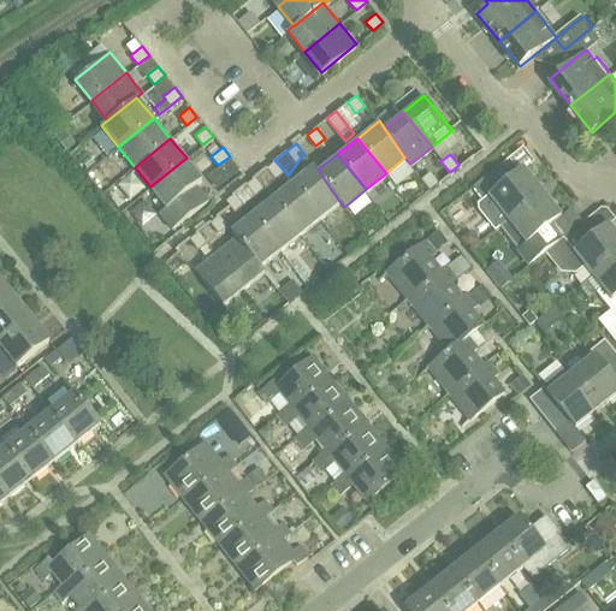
[(203,178),(187,158),(150,187),(166,205),(159,211),(173,227),(208,199),(196,183),(203,178)]
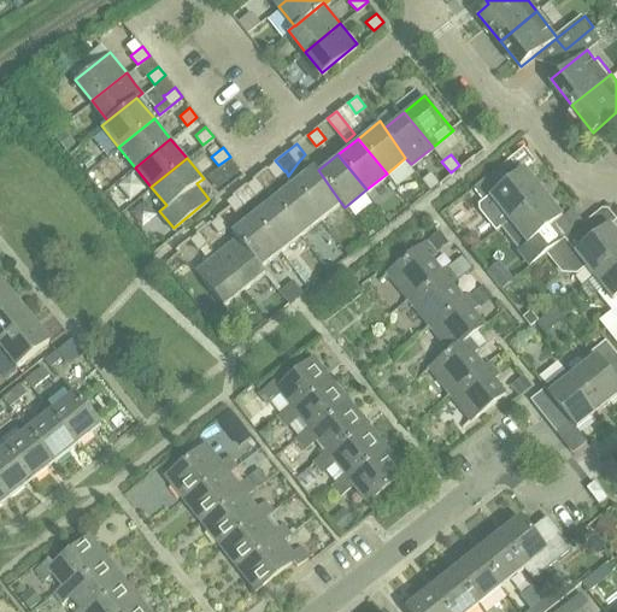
[(509,219),(544,190),(524,168),(518,172),(507,158),(499,164),(472,184),(483,199),(480,202),(481,207),(493,223),(492,223),(497,228),(509,218),(509,219)]
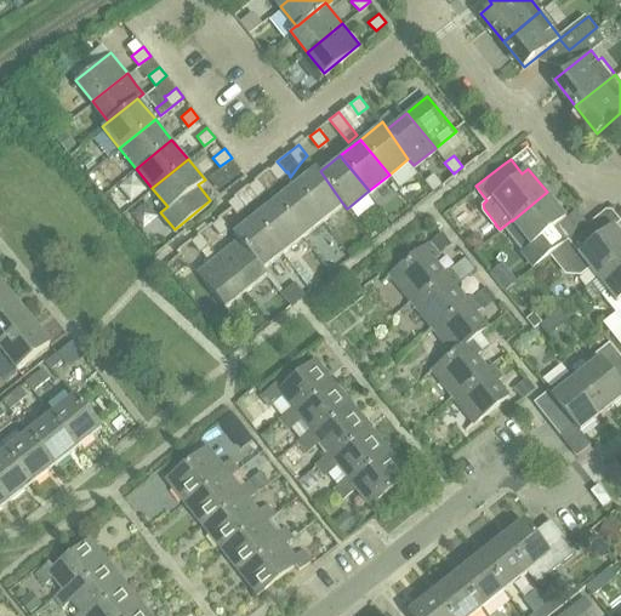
[(286,172),(277,161),(268,167),(277,180),(286,172)]
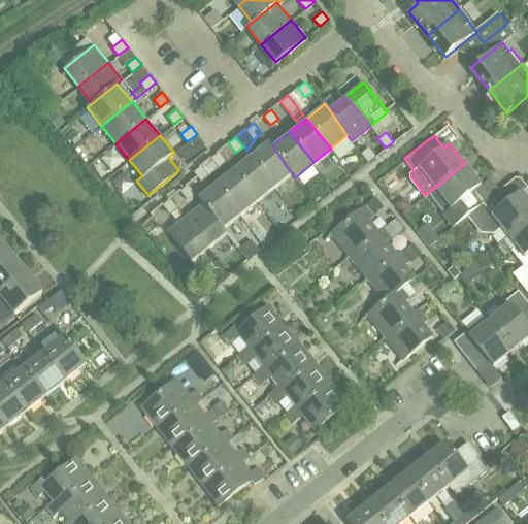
[(269,140),(251,156),(274,185),(291,172),(272,145),(269,140)]
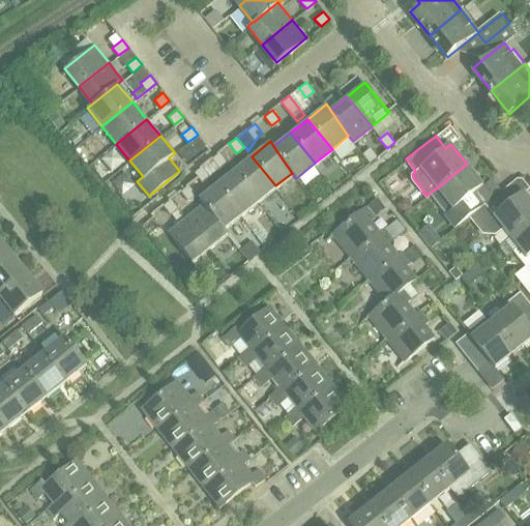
[(378,155),(371,146),(362,152),(370,162),(378,155)]
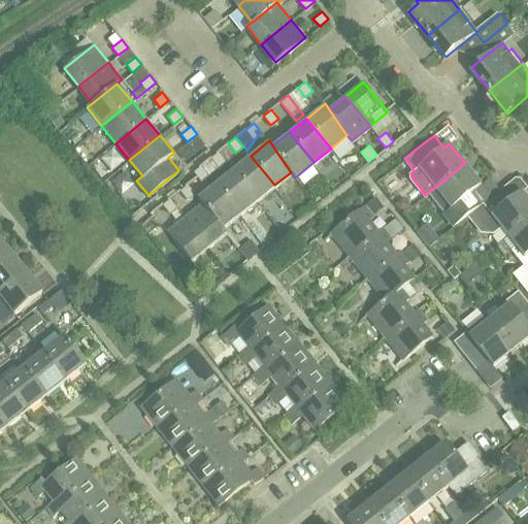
[(226,160),(218,151),(210,156),(218,167),(226,160)]
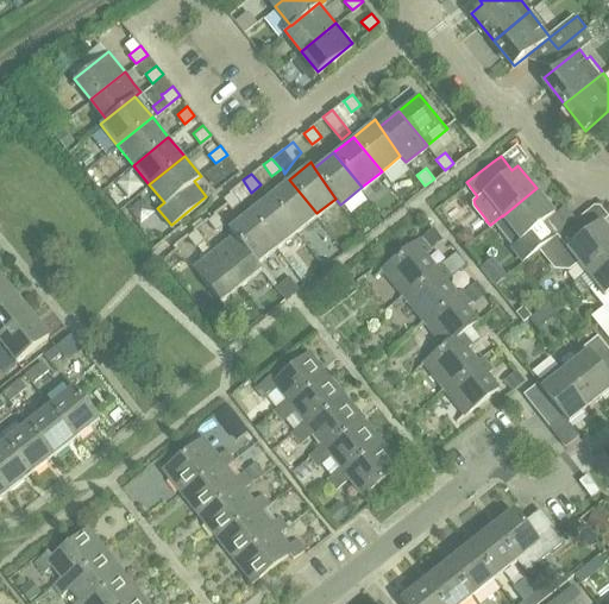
[(316,213),(289,180),(269,195),(297,230),(316,213)]
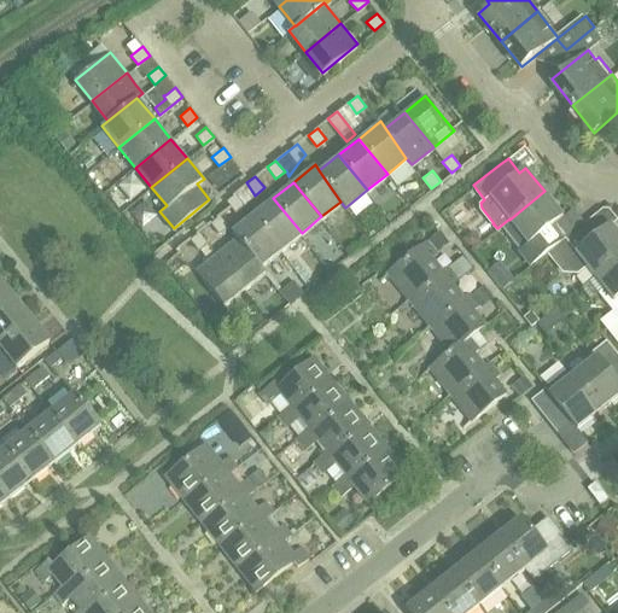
[(544,191),(509,220),(528,243),(522,246),(534,261),(547,250),(560,240),(549,226),(563,215),(544,191)]
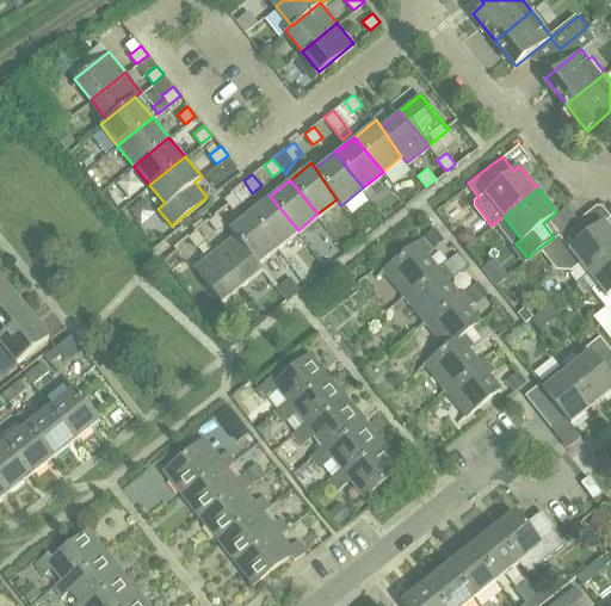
[(232,209),(242,202),(233,190),(223,197),(232,209)]
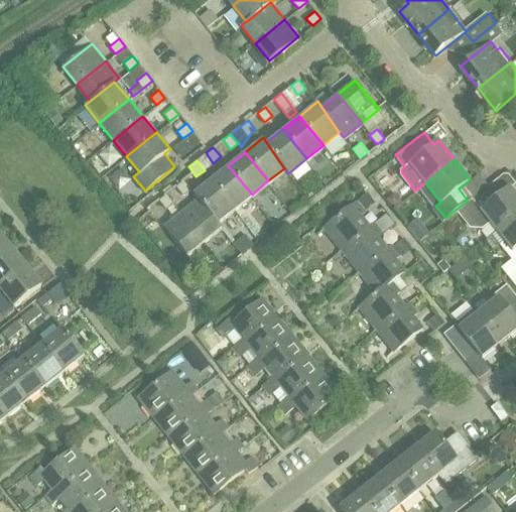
[(228,165),(212,179),(235,209),(252,195),(228,165)]
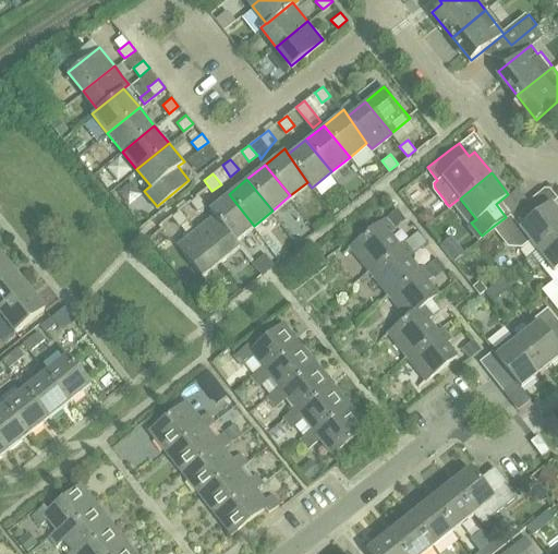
[(198,211),(207,204),(198,193),(190,200),(198,211)]
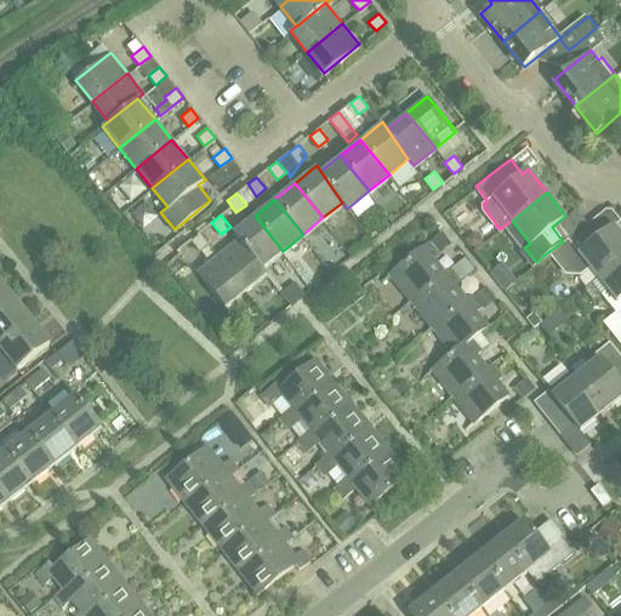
[(283,251),(255,216),(234,232),(239,238),(262,267),(283,251)]
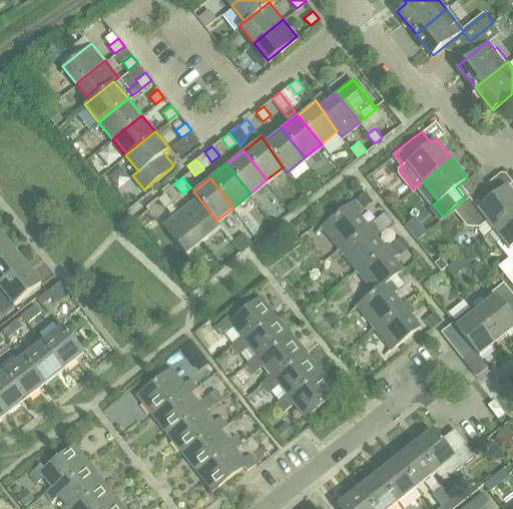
[(485,183),(465,199),(454,207),(467,223),(478,224),(486,219),(493,228),(512,212),(512,192),(507,184),(494,194),(485,183)]
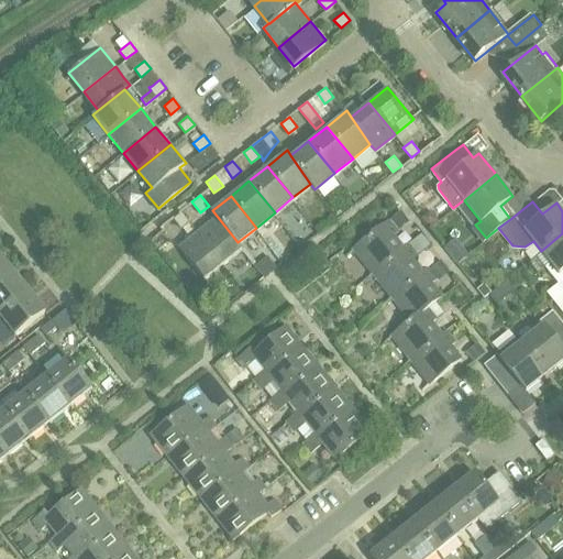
[(181,227),(189,220),(181,210),(173,217),(181,227)]
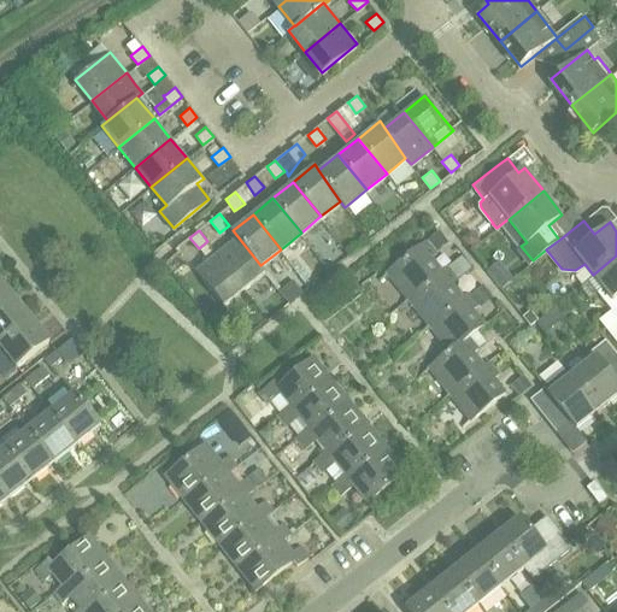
[(406,296),(442,268),(432,254),(436,251),(450,241),(442,233),(430,243),(427,239),(386,271),(406,296)]
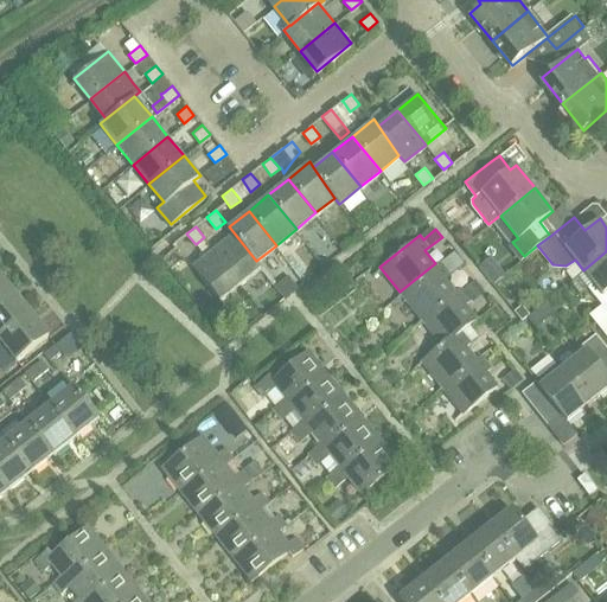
[(256,261),(234,232),(212,249),(241,282),(261,266),(256,261)]
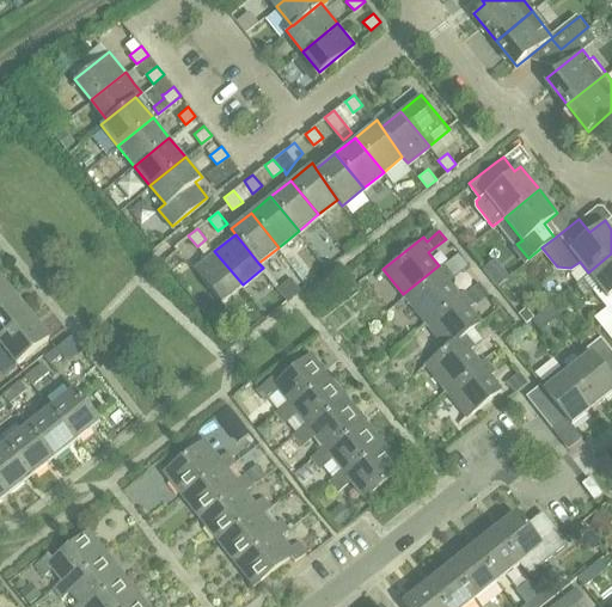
[(243,284),(214,251),(194,267),(222,301),(243,284)]
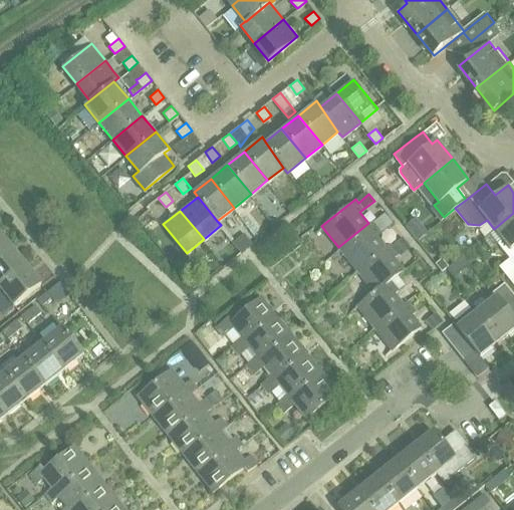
[(513,213),(494,229),(502,238),(498,242),(510,257),(500,264),(506,271),(513,263),(513,213)]
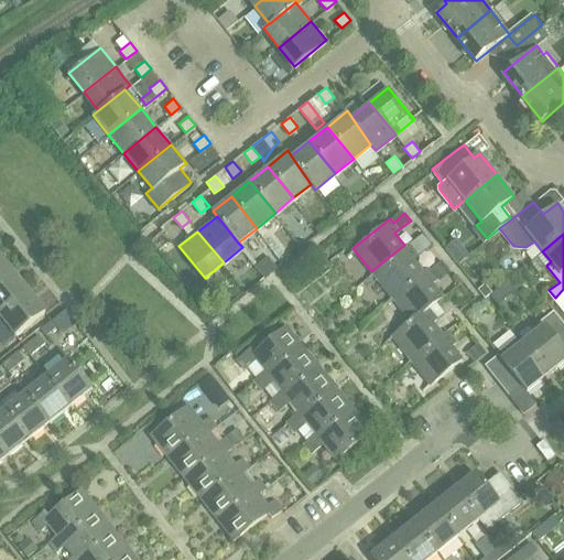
[(458,237),(447,246),(461,262),(470,254),(458,237)]
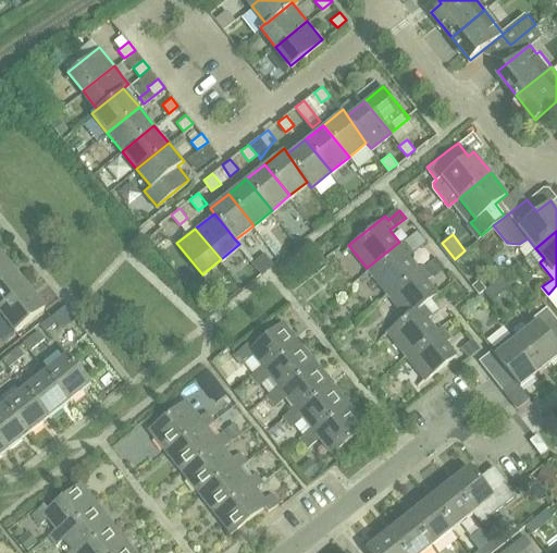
[(399,242),(367,268),(386,292),(418,266),(408,253),(412,249),(404,238),(399,242)]
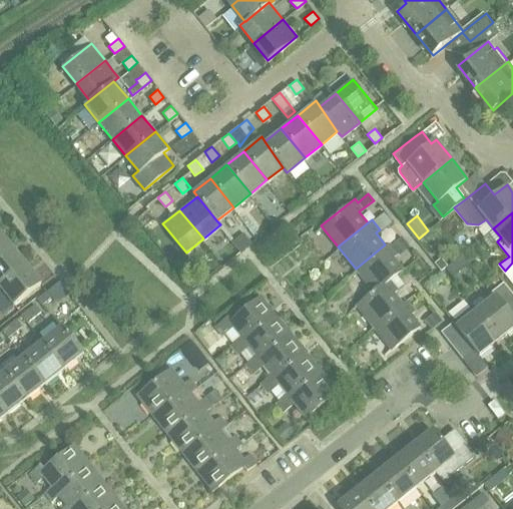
[(0,251),(11,243),(0,229),(0,251)]
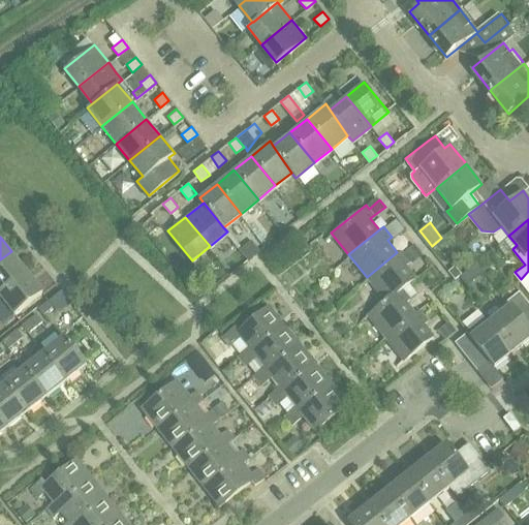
[(401,249),(397,252),(367,277),(384,299),(401,286),(415,275),(406,263),(410,259),(411,261),(423,253),(414,243),(403,251),(401,249)]
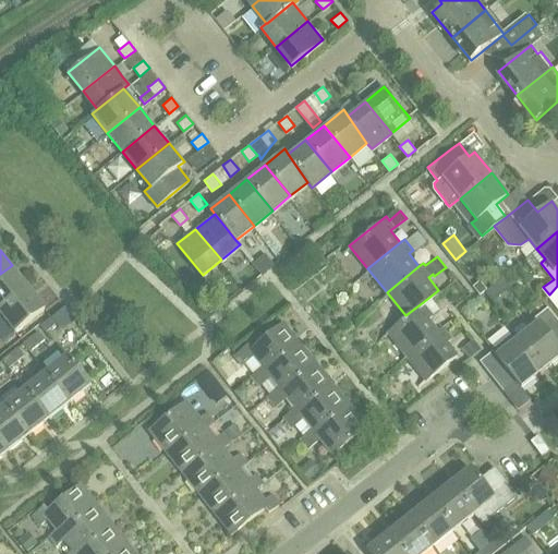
[(0,308),(28,286),(12,265),(0,274),(0,308)]
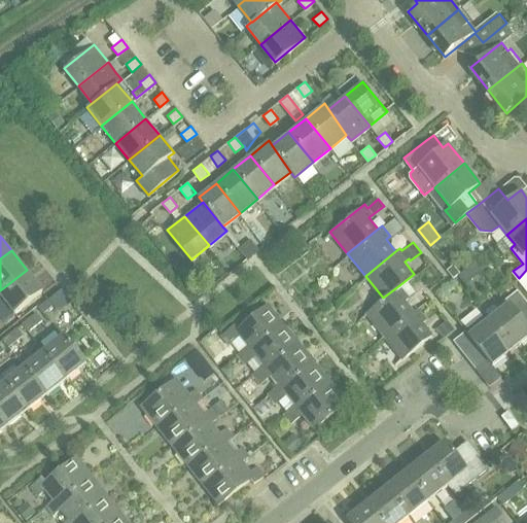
[(0,290),(0,294),(12,311),(13,312),(15,311),(42,289),(27,270),(0,290)]
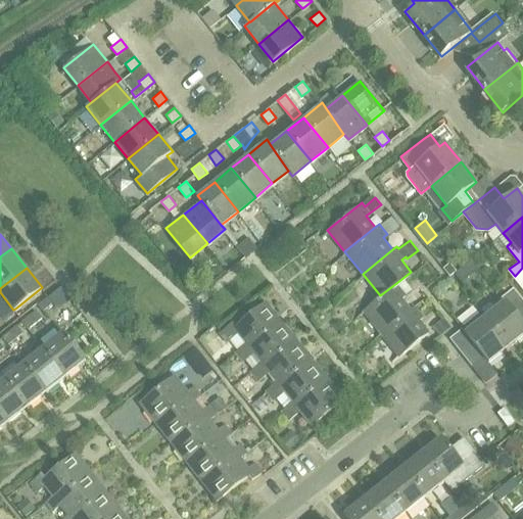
[(396,283),(380,295),(362,311),(379,332),(410,308),(400,295),(405,292),(396,283)]
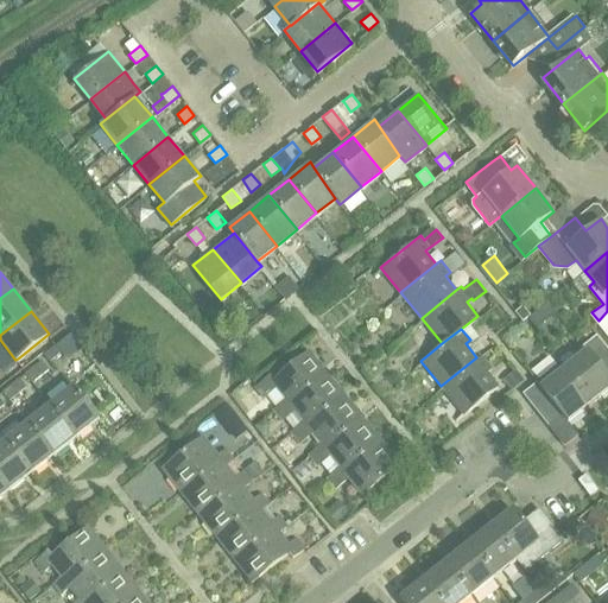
[(577,355),(563,366),(591,400),(607,386),(607,374),(602,368),(607,362),(607,344),(596,331),(572,350),(577,355)]
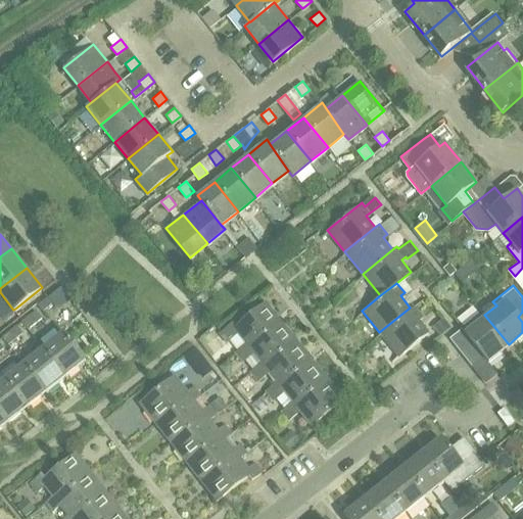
[(247,340),(278,316),(266,300),(236,324),(233,320),(219,331),(226,340),(239,330),(247,340)]
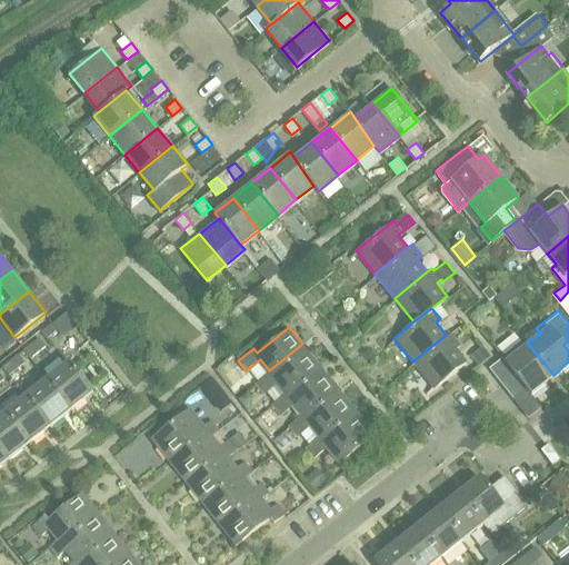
[(450,330),(446,335),(412,362),(432,387),(466,360),(455,346),(460,343),(450,330)]
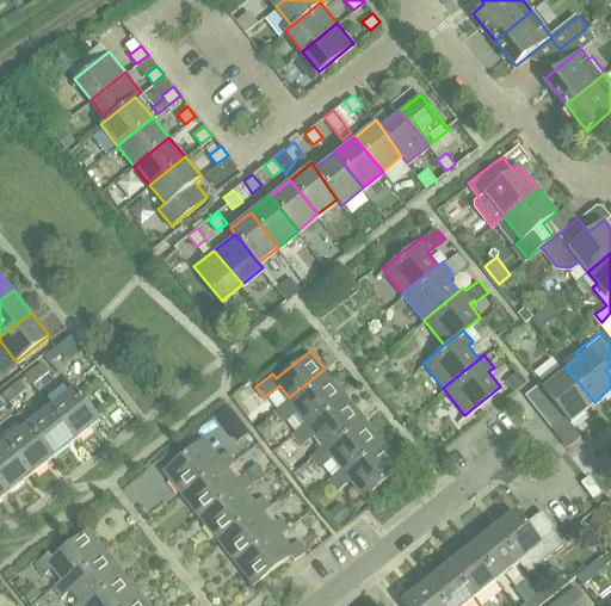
[(32,382),(49,369),(42,359),(24,373),(32,382)]
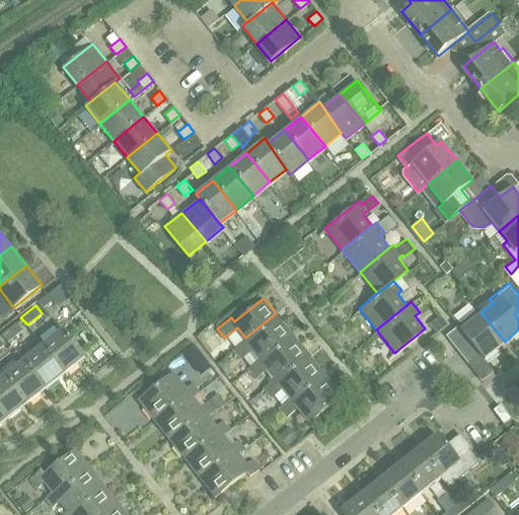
[(505,342),(480,312),(461,328),(457,324),(445,334),(468,362),(479,353),(485,358),(505,342)]
